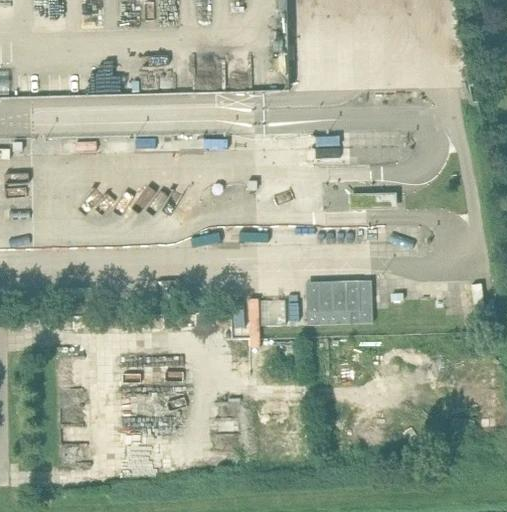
[(396,193),(349,194),(350,207),(396,206),(396,193)]
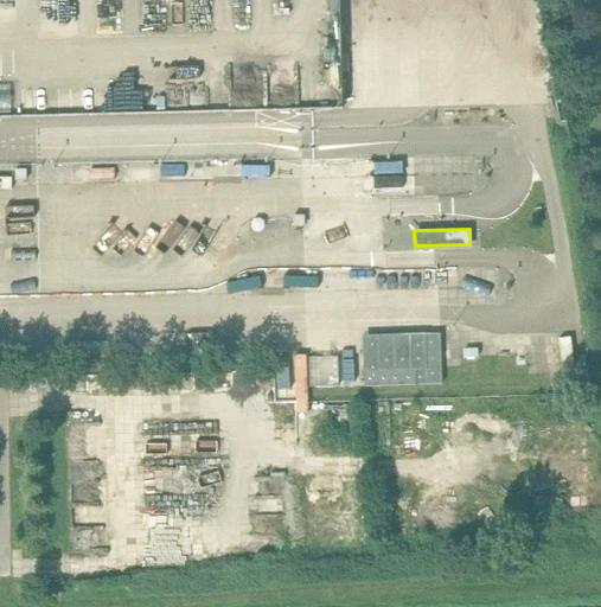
[(364,384),(441,383),(440,332),(363,333),(364,384)]
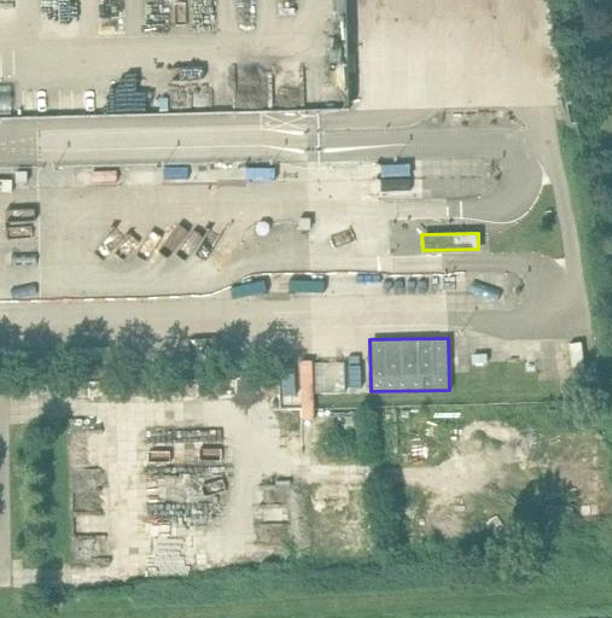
[(582,342),(559,342),(560,400),(575,398),(573,372),(582,372),(582,342)]
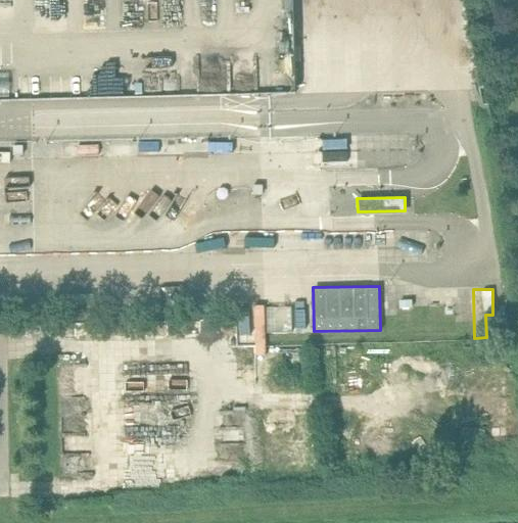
[(266,308),(267,331),(288,330),(287,307),(266,308)]
